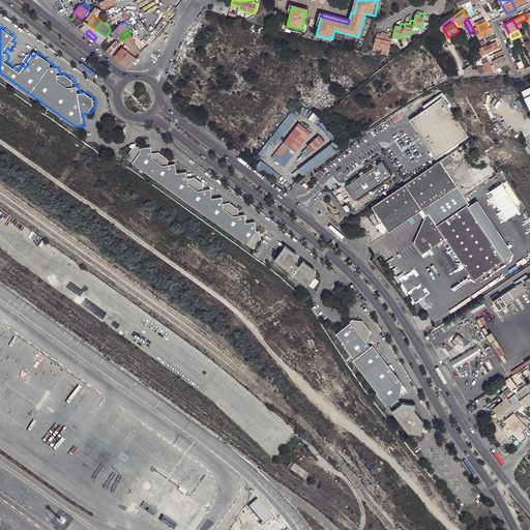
[(122,39),(125,43),(131,36),(129,32),(122,39)]
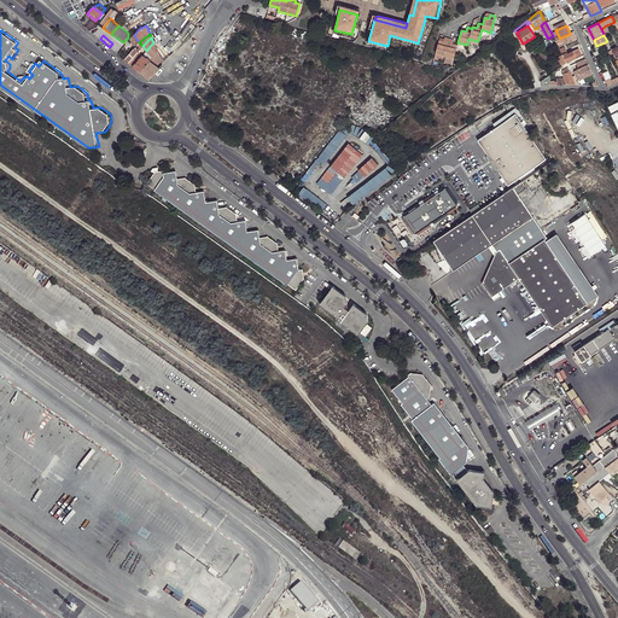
[(454,40),(444,38),(443,44),(438,42),(436,53),(454,58),(456,47),(452,46),(454,40)]
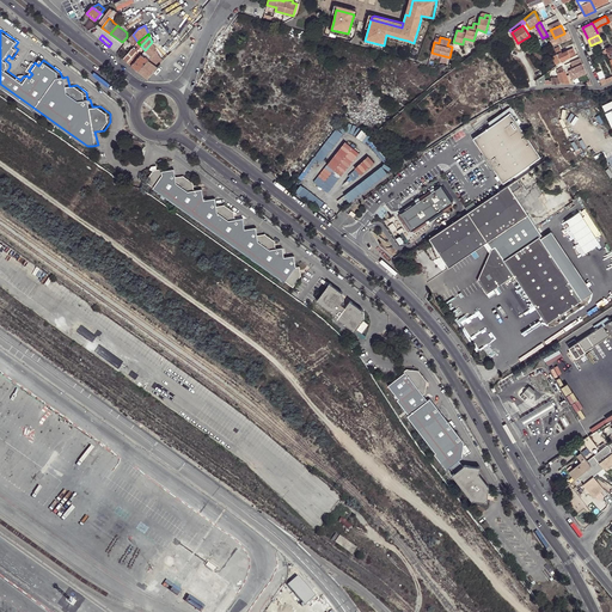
[(145,50),(152,56),(153,54),(155,53),(157,51),(152,42),(145,50)]
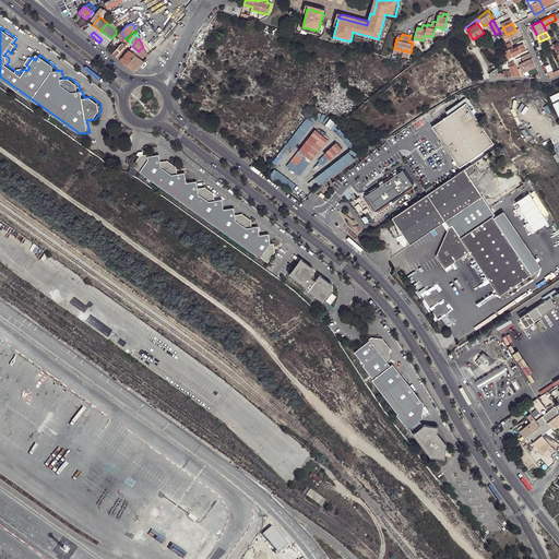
[(113,54),(117,57),(125,47),(123,46),(121,44),(113,54)]
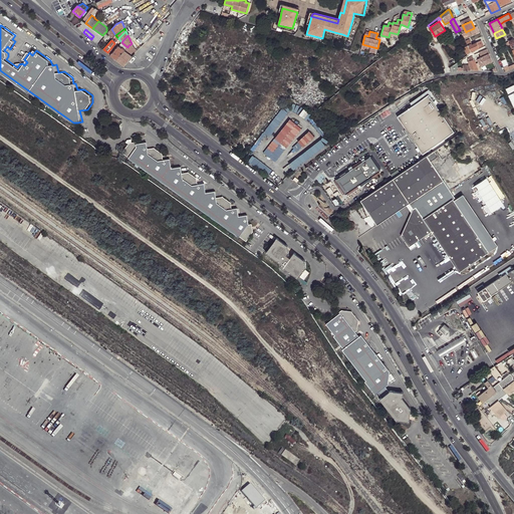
[(472,52),(475,51),(474,50),(483,46),(481,42),(480,43),(479,41),(472,45),(470,40),(466,42),(468,45),(472,52)]
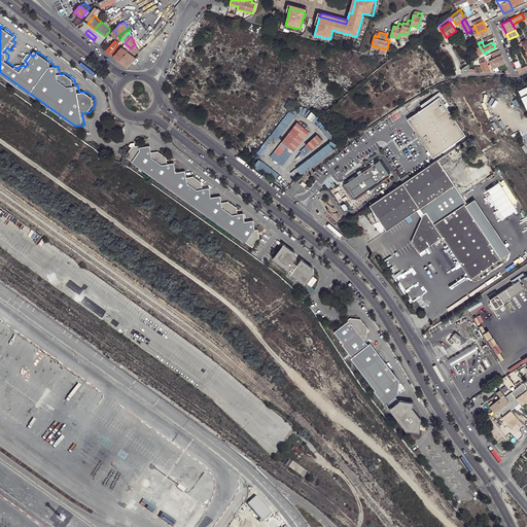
[(110,54),(113,57),(121,46),(117,44),(110,54)]
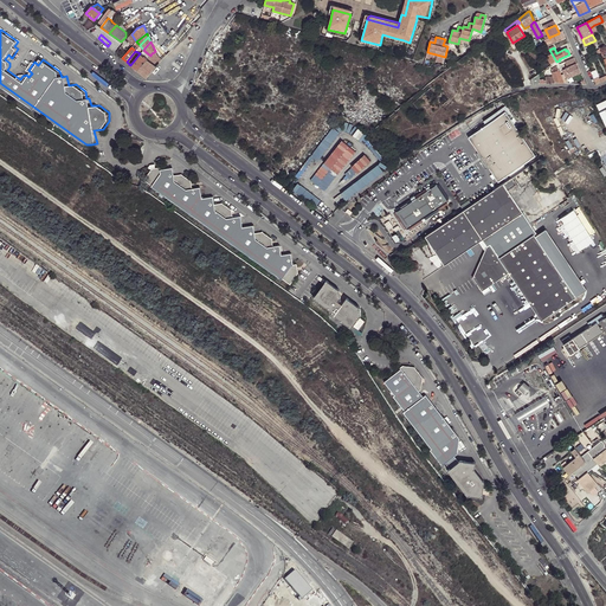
[(161,62),(162,60),(156,55),(155,51),(154,52),(152,53),(161,62)]
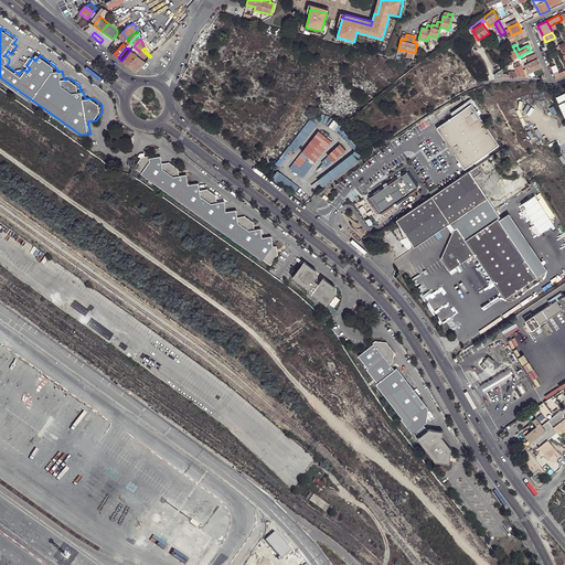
[(121,61),(128,65),(137,55),(130,50),(121,61)]
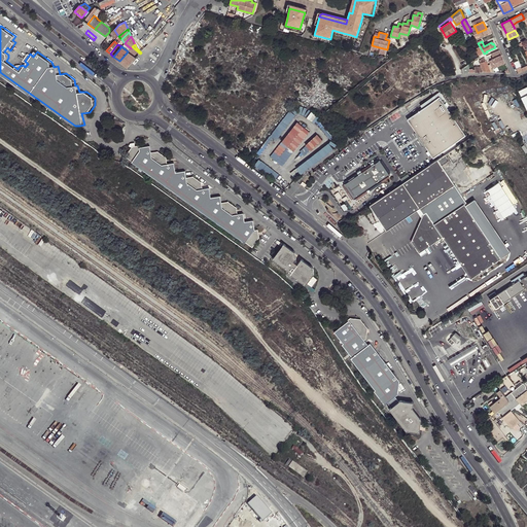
[(136,58),(138,56),(133,50),(130,49),(133,51),(131,54),(136,58)]
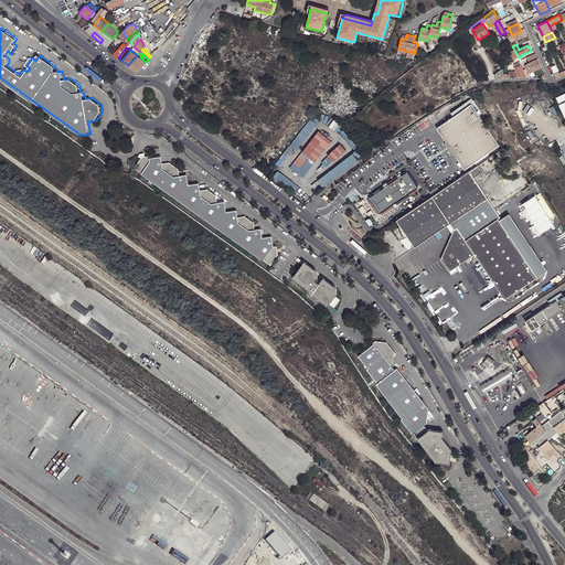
[(542,67),(535,53),(528,57),(529,62),(523,64),(528,73),(542,67)]
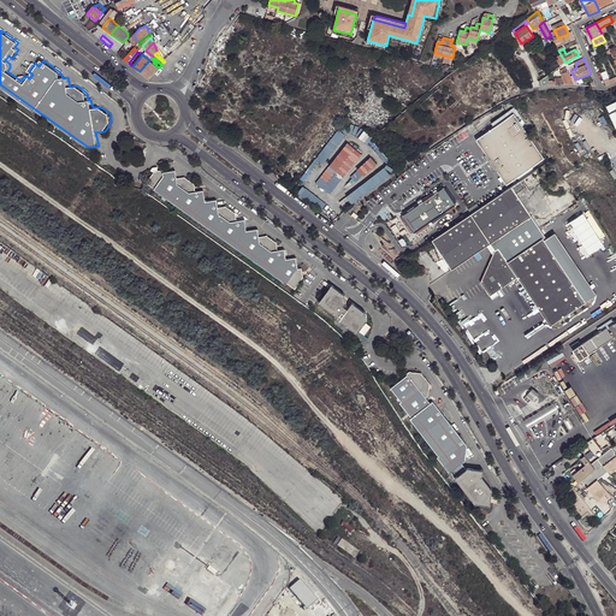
[(149,78),(159,67),(153,63),(149,60),(140,71),(149,78)]
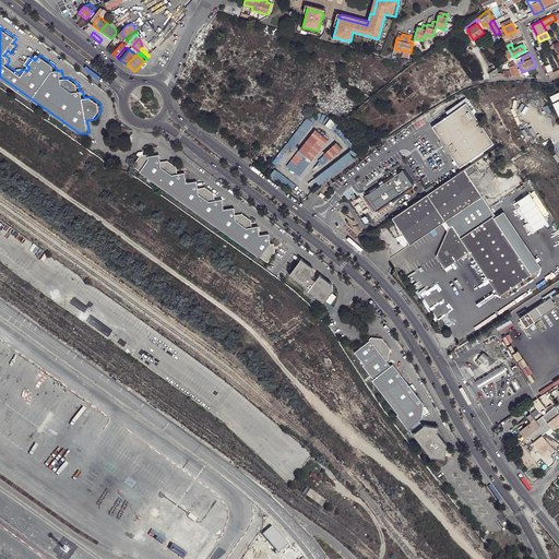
[(513,76),(520,76),(515,66),(510,67),(511,71),(503,71),(503,72),(504,78),(513,76)]
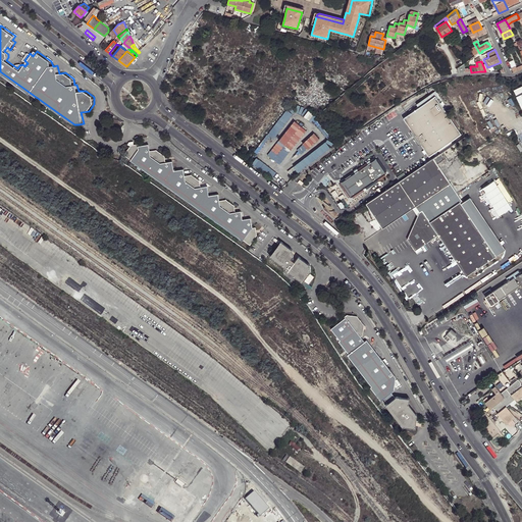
[(463,136),(437,98),(404,119),(412,132),(412,133),(421,147),(422,147),(429,158),(463,136)]
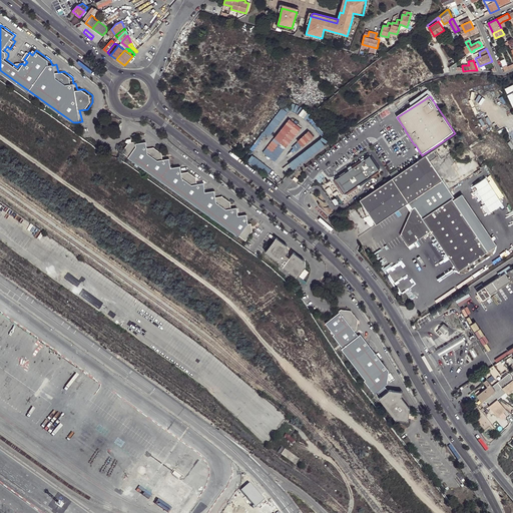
[(297,112),(306,119),(310,112),(301,106),(297,112)]
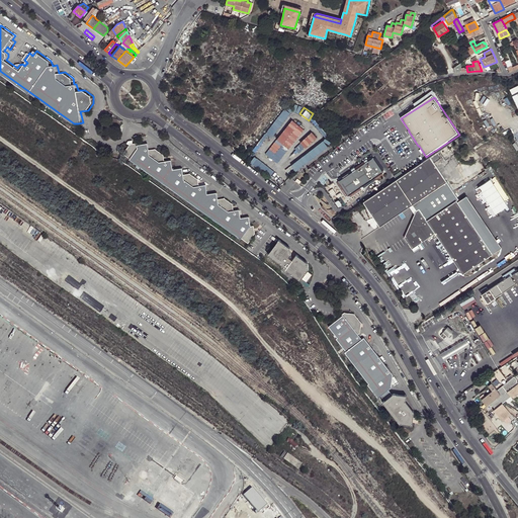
[(270,125),(276,130),(290,113),(285,109),(270,125)]
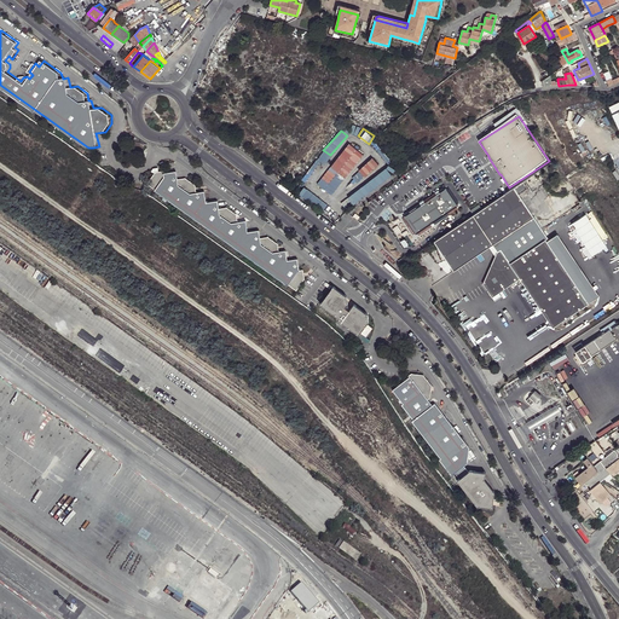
[(347,142),(318,185),(333,196),(363,151),(347,142)]
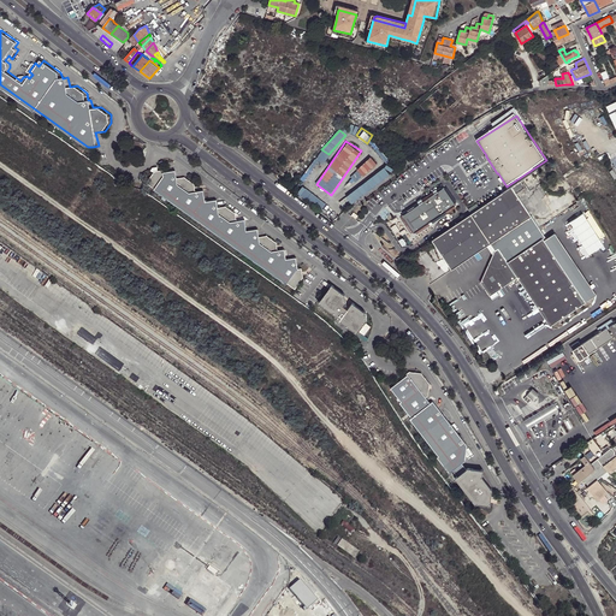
[(371,155),(356,169),(362,175),(377,161),(371,155)]
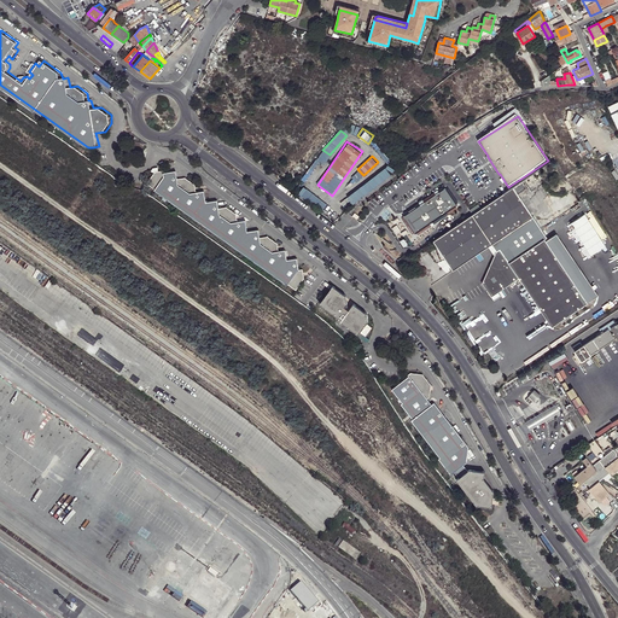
[(389,165),(339,202),(344,209),(395,173),(389,165)]
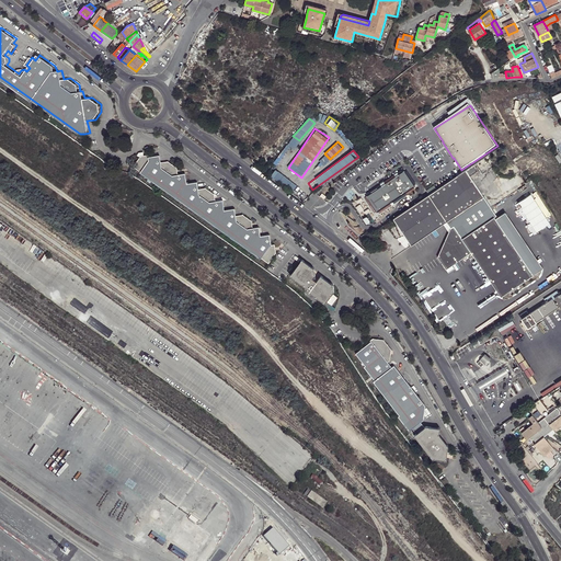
[(142,155),(136,167),(144,172),(141,173),(262,260),(263,258),(270,263),(277,253),(276,244),(274,245),(272,235),(263,237),(261,227),(255,228),(254,221),(245,215),(238,217),(237,208),(227,210),(226,199),(218,202),(217,194),(209,189),(202,190),(201,181),(190,183),(187,173),(180,174),(180,168),(171,161),(163,162),(161,155),(150,157),(150,155),(142,155)]
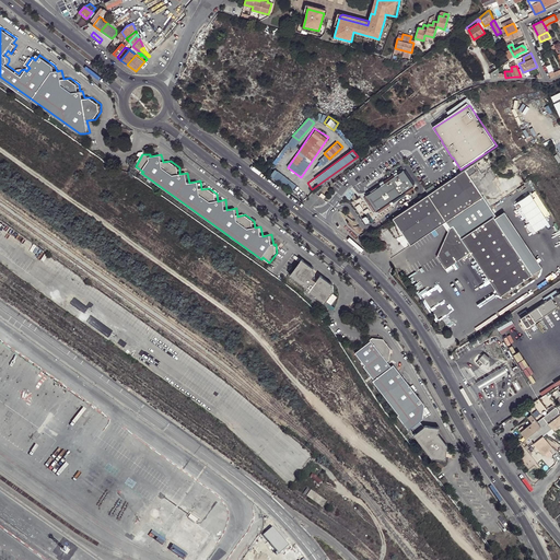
[(435,190),(428,196),(445,222),(480,198),(466,177),(473,173),(473,172),(469,167),(435,190)]
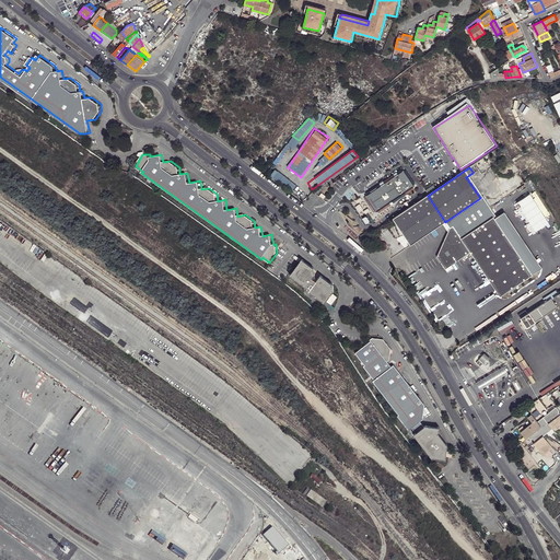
[(292,191),(296,185),(276,170),(270,175),(292,191)]
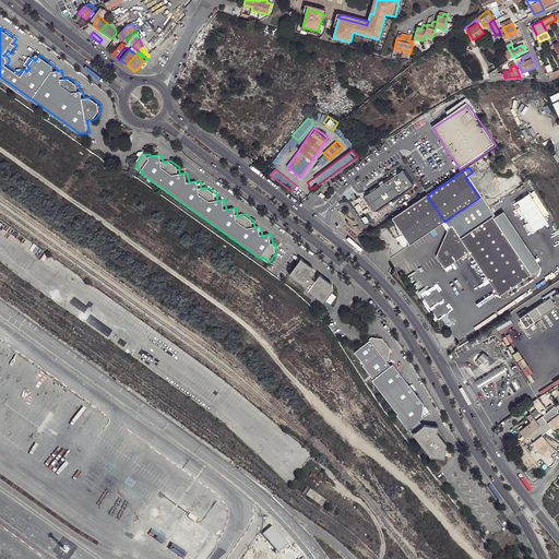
[(381,186),(365,195),(376,212),(414,187),(403,170),(396,175),(395,174),(393,175),(394,176),(383,183),(382,182),(380,185),(381,186)]
